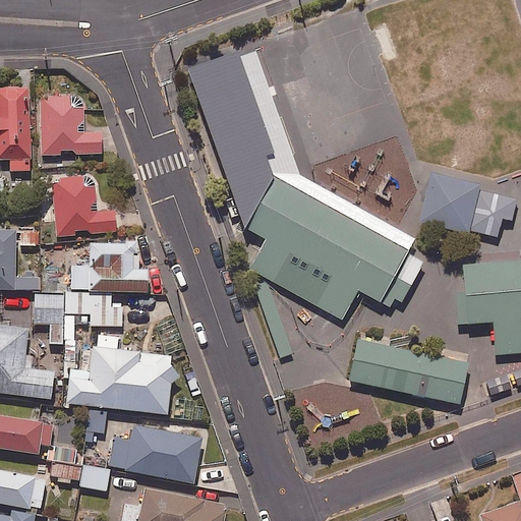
[(417,257),(274,176),(266,156),(276,154),(238,45),(188,69),(245,230),(265,240),(250,270),(264,279),(336,320),(350,289),(383,305),(388,296),(395,299),(417,257)]
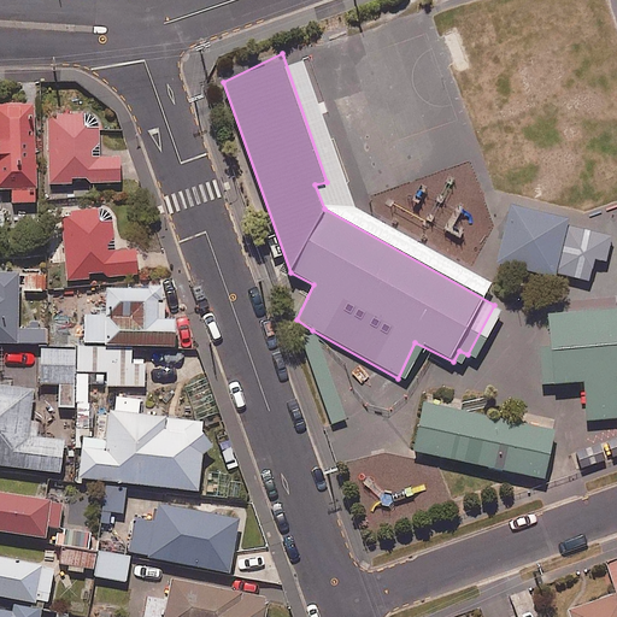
[(31,101),(0,103),(0,186),(10,186),(10,200),(34,200),(31,101)]
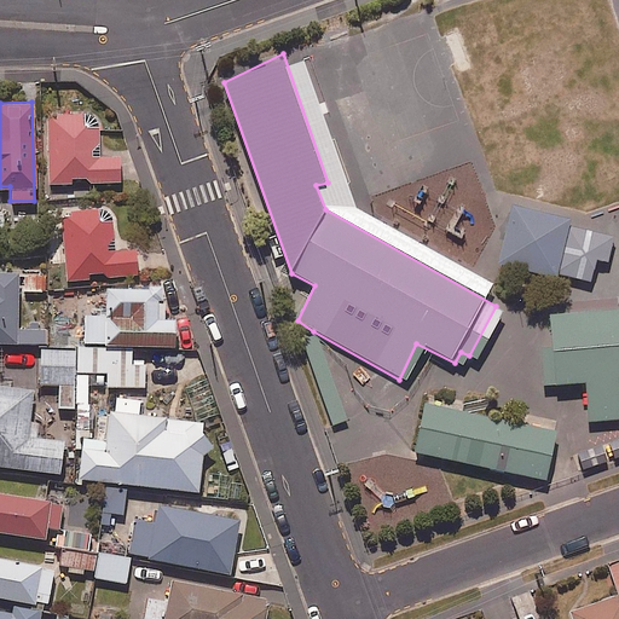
[(48,185),(71,185),(70,177),(88,175),(88,184),(120,184),(120,156),(98,156),(98,126),(81,126),(81,113),(47,114),(48,185)]
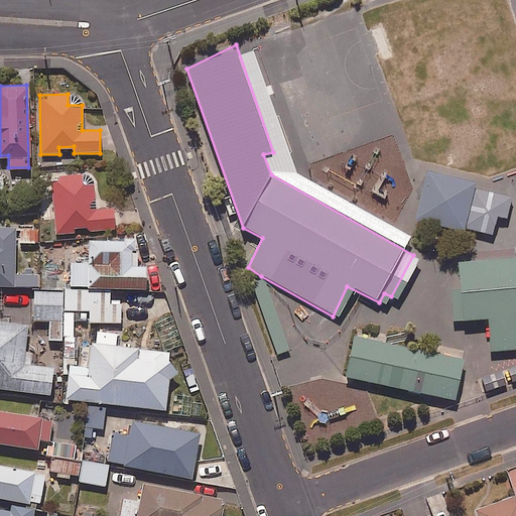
[(419,170),(408,220),(457,231),(458,226),(467,186),(469,181),(419,170)]
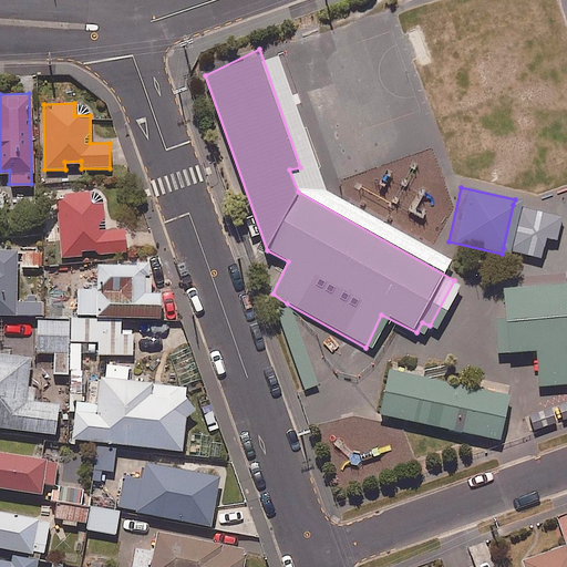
[(88,191),(57,193),(60,255),(125,250),(123,229),(104,230),(103,202),(88,203),(88,191)]
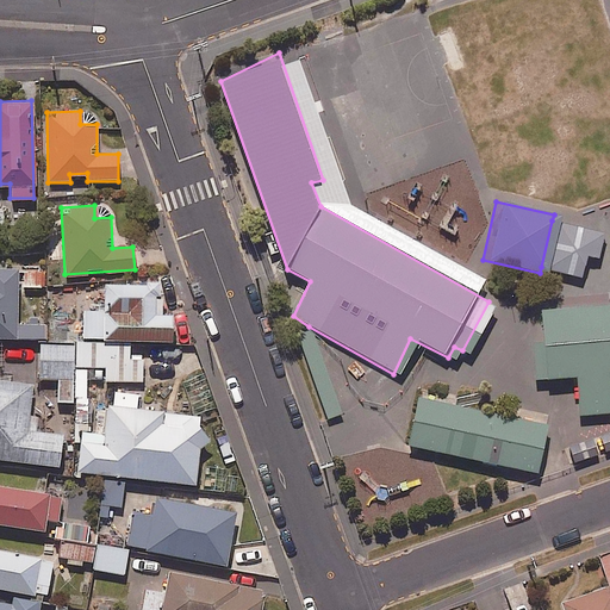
[(17,269),(0,268),(0,336),(44,337),(44,323),(16,322),(17,269)]
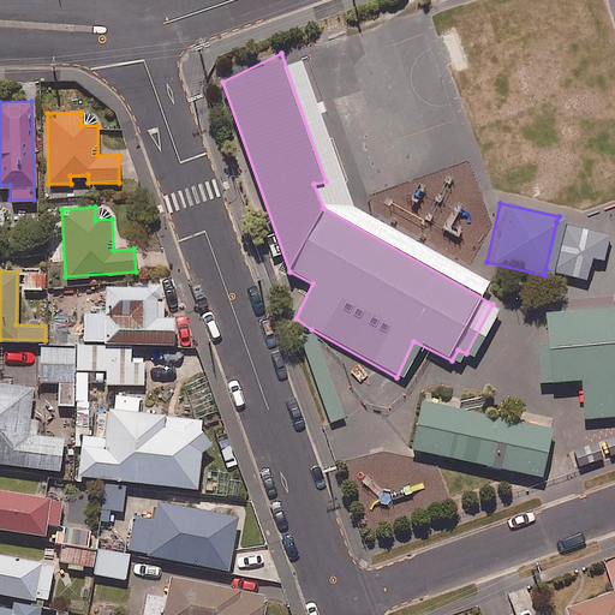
[(155,297),(159,297),(159,284),(102,285),(103,342),(171,341),(171,315),(159,315),(155,316),(155,297)]
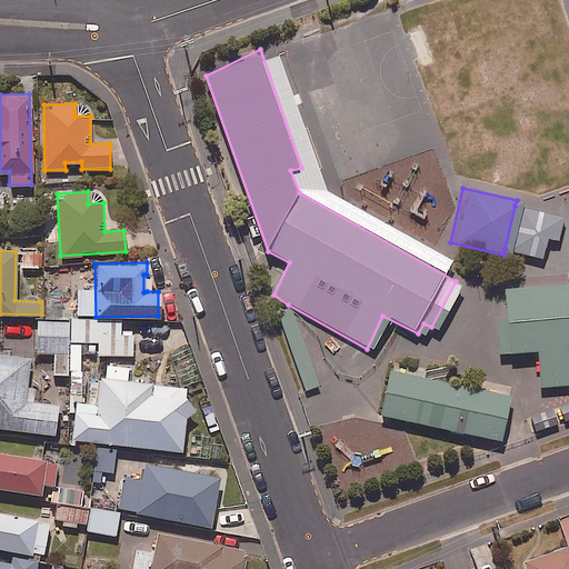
[(568,280),(496,287),(498,318),(489,318),(493,352),(529,348),(533,386),(567,382),(563,347),(568,346),(568,280)]
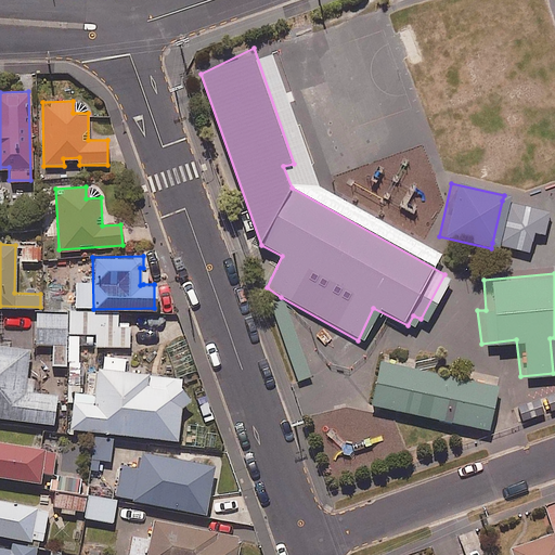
[(307,376),(281,297),(267,302),(294,381),(307,376)]
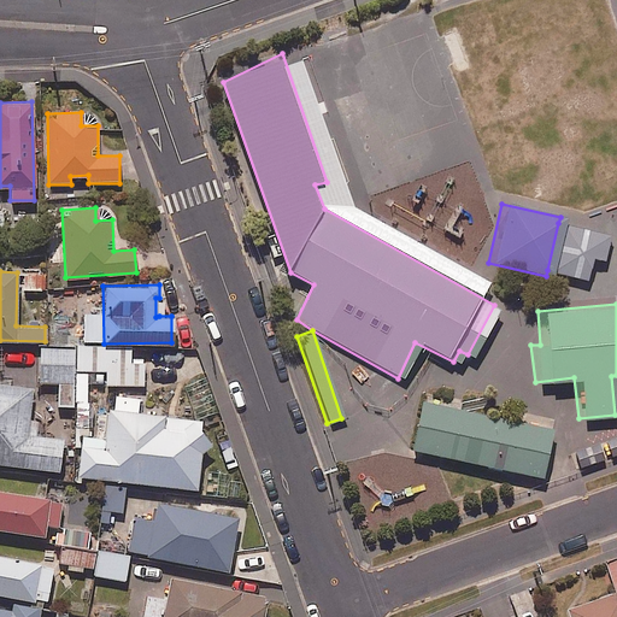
[(77,407),(78,476),(195,488),(199,450),(211,444),(201,432),(203,418),(137,411),(139,399),(112,397),(111,409),(101,407),(98,439),(90,438),(89,386),(142,385),(142,356),(131,356),(131,347),(76,348),(77,407)]
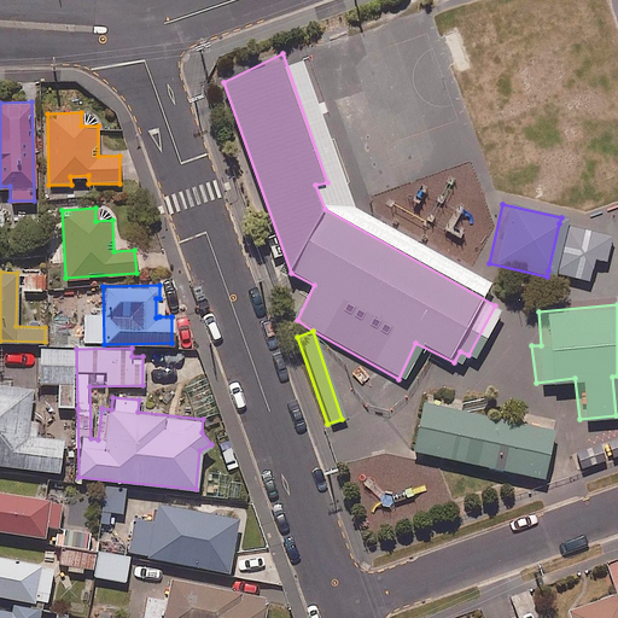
[(76,349),(40,350),(41,383),(58,383),(59,408),(77,408),(76,349)]
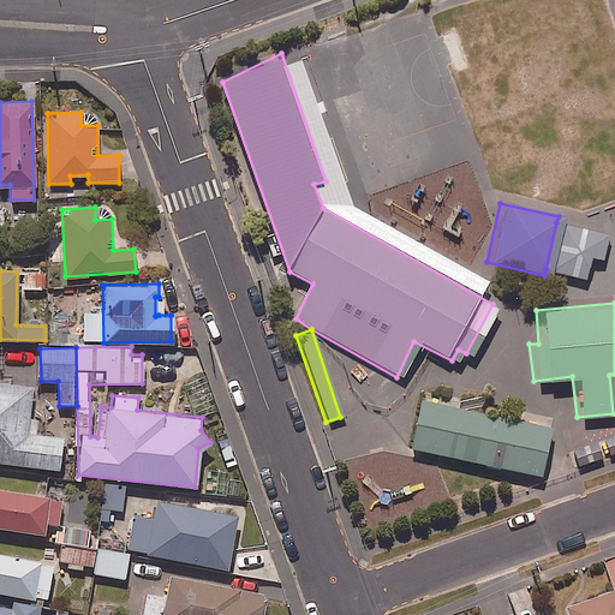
[(31,386),(0,382),(0,461),(58,469),(61,437),(35,434),(36,422),(28,421),(31,386)]
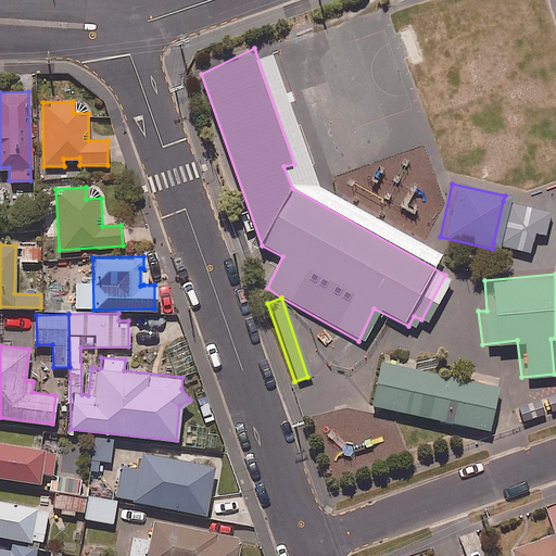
[(493,384),(374,359),(365,404),(483,429),(493,384)]
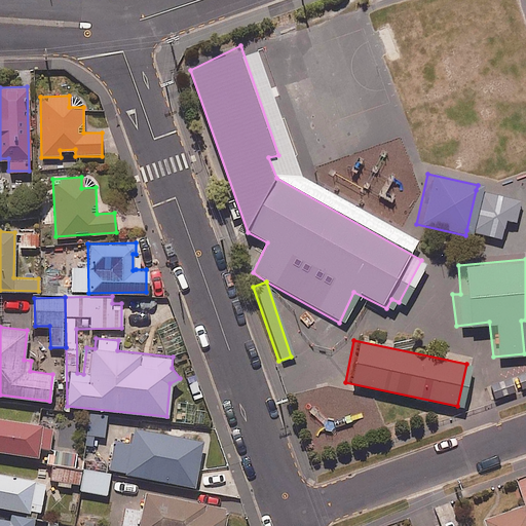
[(525,368),(487,382),(490,395),(525,381),(525,368)]
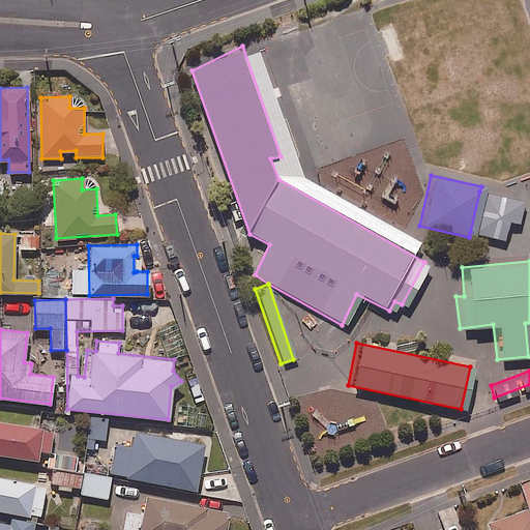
[(108,418),(91,416),(89,437),(106,439),(108,418)]
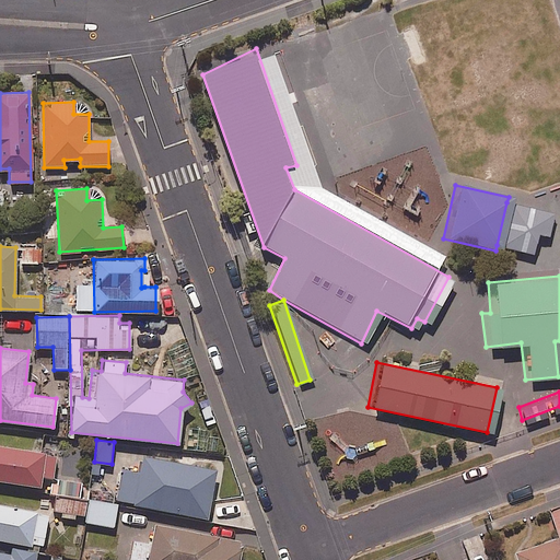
[(0,479),(38,486),(41,476),(53,478),(56,454),(0,444),(0,479)]
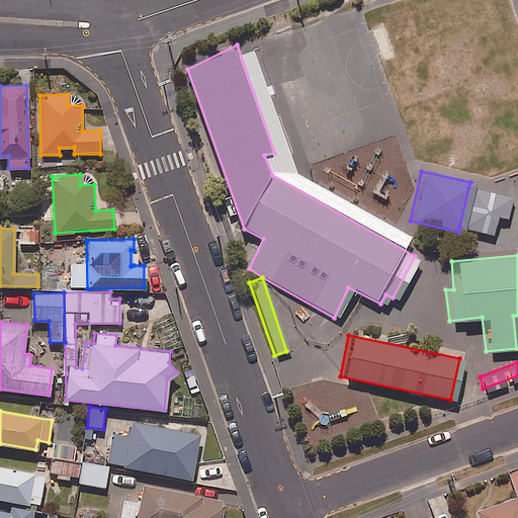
[(199,433),(131,419),(126,436),(112,433),(106,461),(190,479),(199,433)]
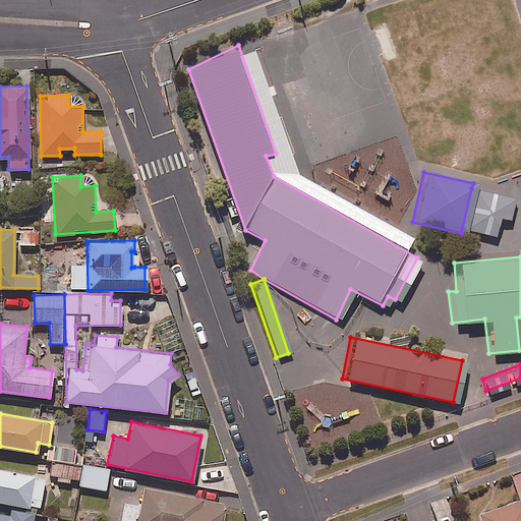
[(54,442),(51,458),(73,462),(77,447),(54,442)]
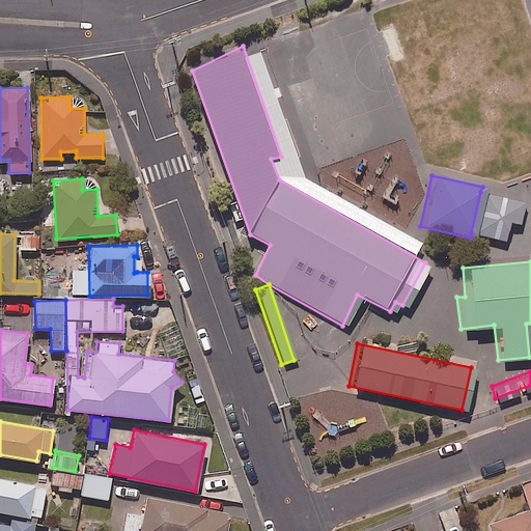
[(77,474),(55,470),(52,484),(75,488),(77,474)]
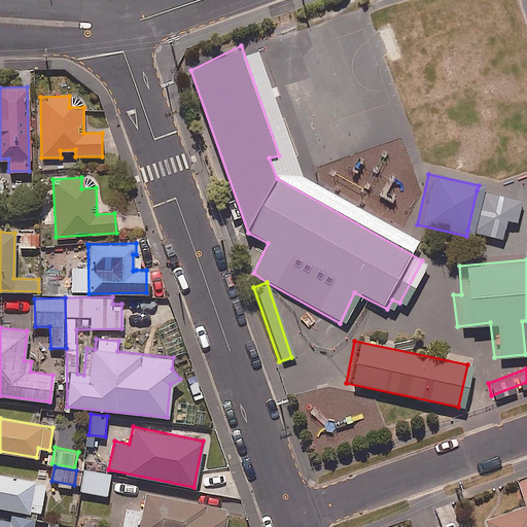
[(110,473),(83,469),(80,491),(107,495),(110,473)]
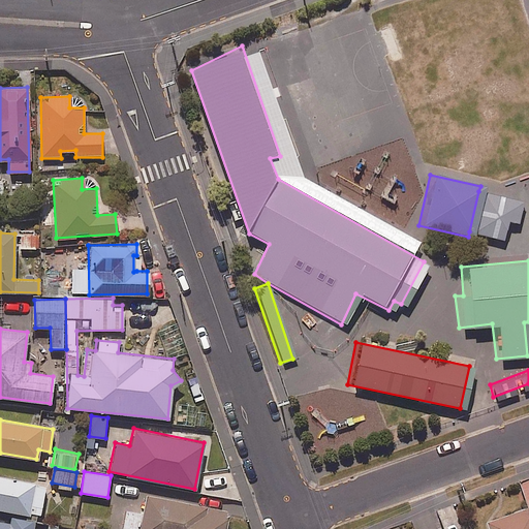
[(44,486),(0,476),(0,508),(38,517),(44,486)]
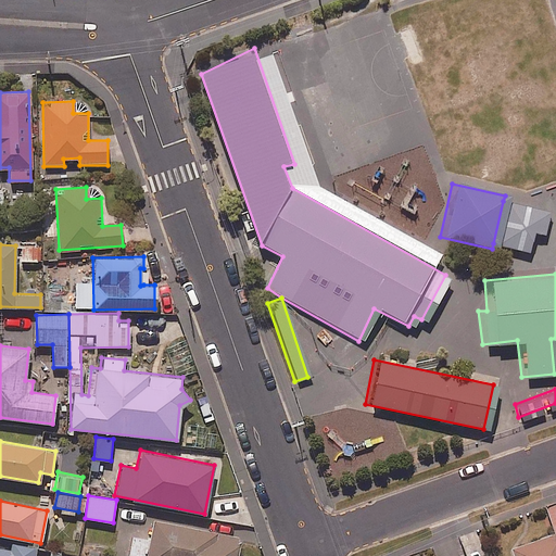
[(555,555),(555,504),(546,507),(555,533),(510,547),(513,555),(555,555)]
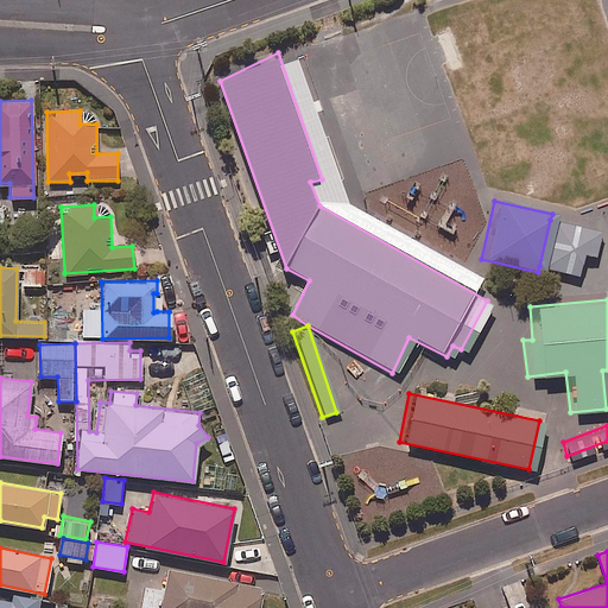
[(258,607),(263,587),(169,568),(164,591),(144,588),(139,607),(258,607)]
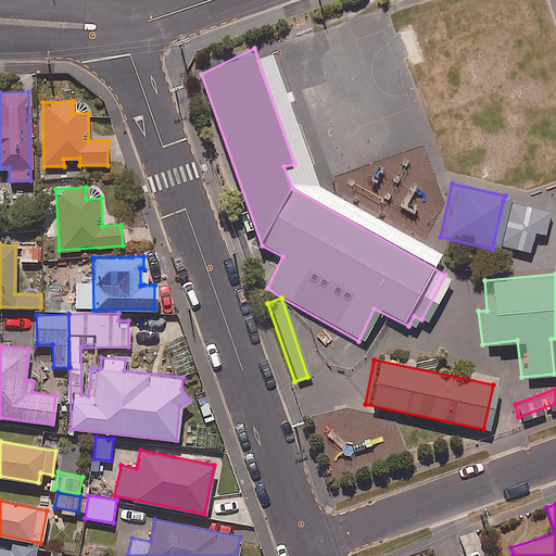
[(0,555),(34,555),(36,548),(11,544),(10,550),(0,547),(0,555)]
